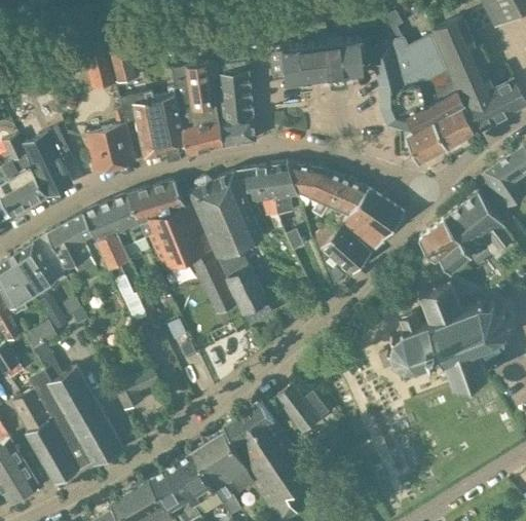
[(525,0),(476,0),(493,32),(525,13),(525,0)]
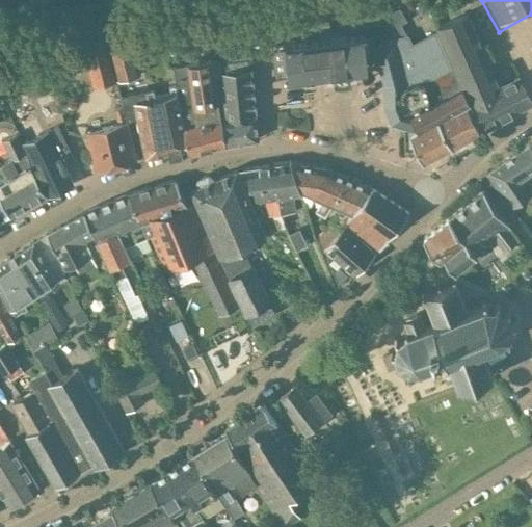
[(286,49),(275,50),(278,82),(289,81),(289,82),(337,77),(337,82),(345,81),(344,77),(369,74),(367,63),(370,63),(369,54),(366,54),(365,38),(361,40),(360,33),(381,30),(379,4),(338,8),(341,34),(343,34),(344,41),(286,47),(286,49)]
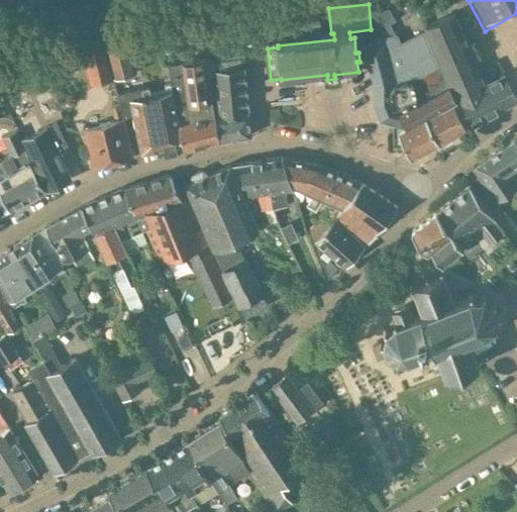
[(454,18),(426,30),(442,70),(457,104),(453,106),(467,130),(516,104),(516,102),(505,79),(494,85),(492,82),(484,85),(454,18)]
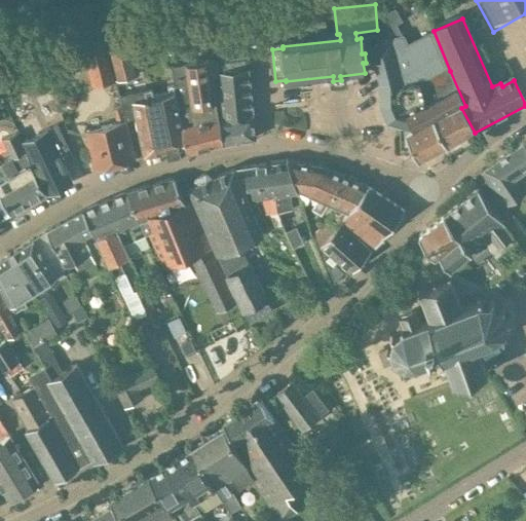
[(402,37),(388,40),(390,45),(403,91),(419,88),(425,110),(426,109),(447,148),(448,147),(475,133),(461,108),(465,106),(450,71),(434,36),(433,36),(411,47),(404,36),(402,37)]
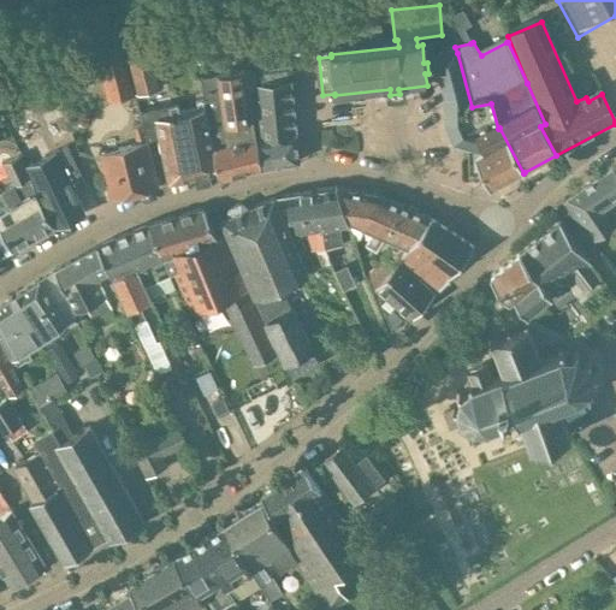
[(152,46),(125,52),(136,99),(164,92),(152,46)]
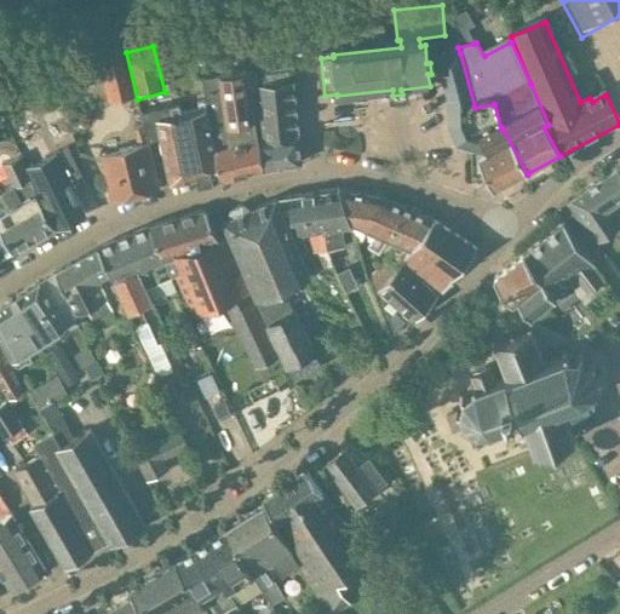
[(137,99),(126,52),(96,58),(108,107),(137,99)]
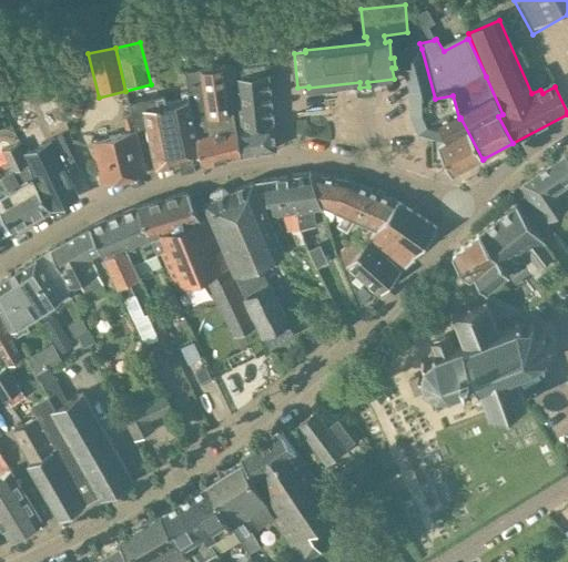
[(436,103),(435,99),(422,49),(399,55),(409,95),(411,118),(418,138),(430,141),(430,105),(436,103)]
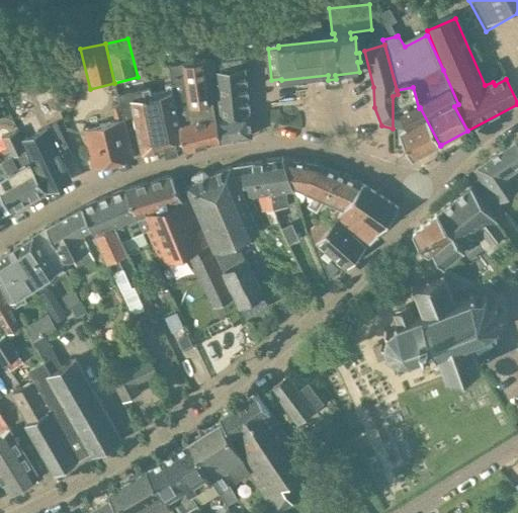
[(219,136),(221,146),(253,140),(246,71),(244,71),(243,60),(213,63),(221,119),(214,121),(217,135),(219,136)]
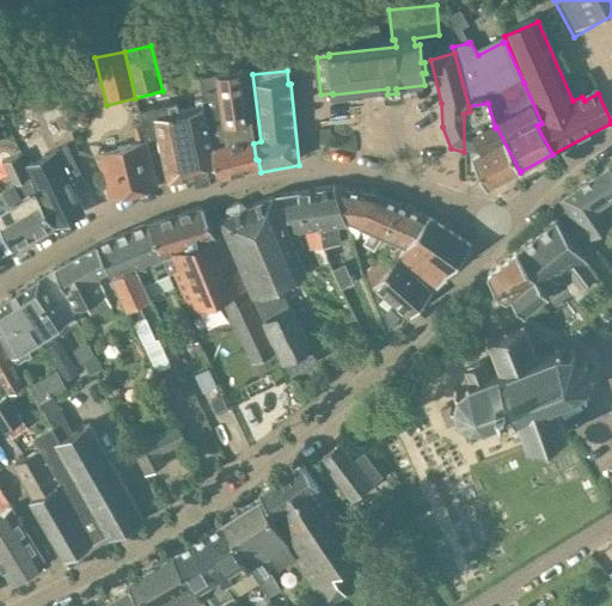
[(244,73),(214,78),(199,81),(202,102),(202,103),(213,151),(231,147),(254,144),(252,129),(244,73)]
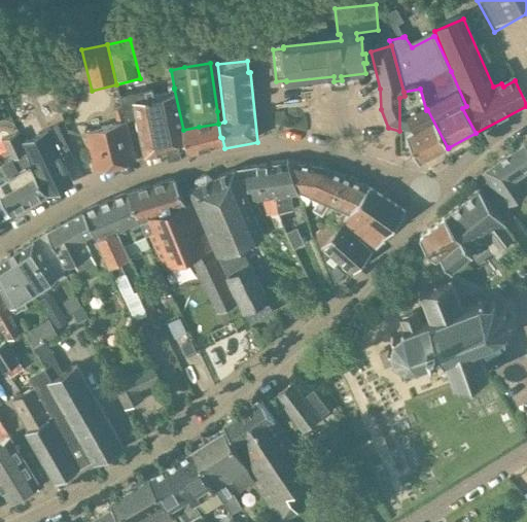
[(123,110),(126,125),(137,122),(145,160),(169,154),(170,160),(188,155),(183,130),(174,89),(174,88),(169,90),(171,99),(153,101),(152,93),(132,97),(120,99),(123,110)]
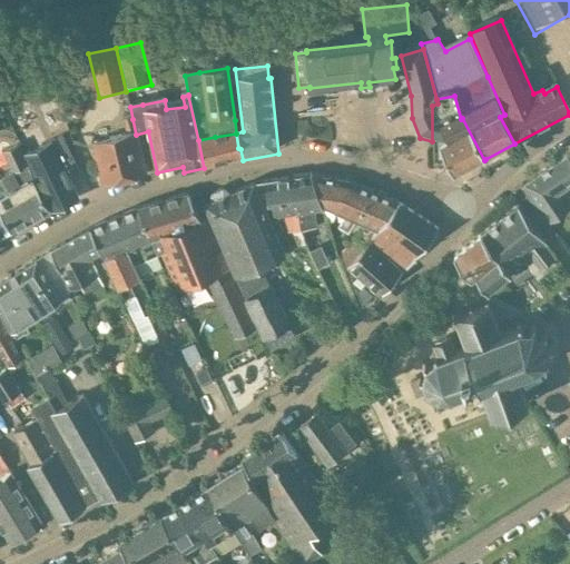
[(454,96),(436,99),(438,104),(432,106),(432,141),(439,144),(440,148),(439,149),(453,177),(484,160),(462,118),(461,119),(454,96)]
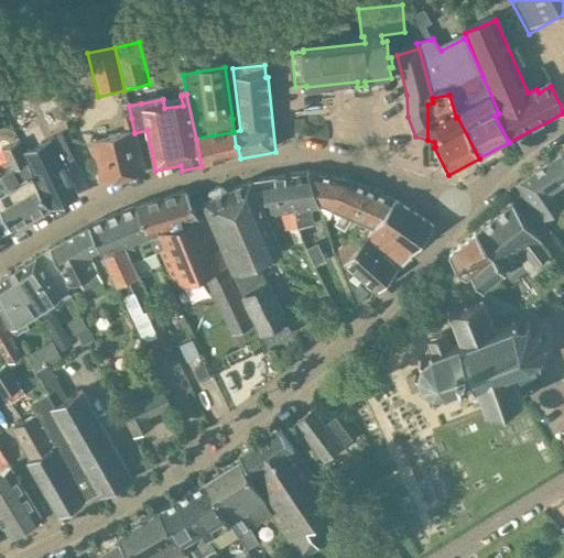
[(21,115),(11,118),(20,144),(30,141),(21,115)]
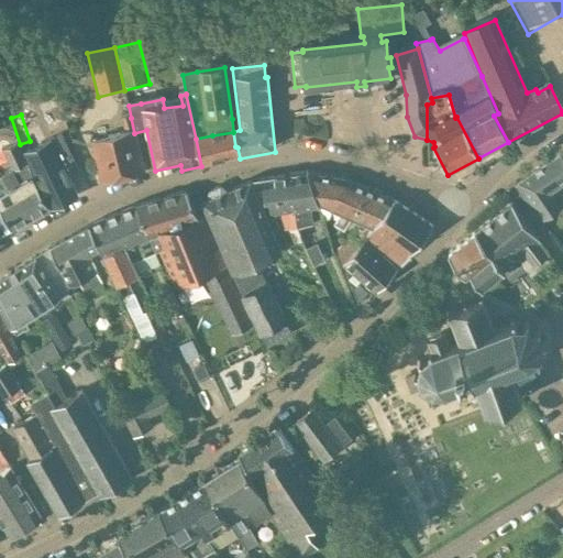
[(120,121),(123,137),(90,145),(102,189),(146,177),(134,133),(131,118),(120,121)]
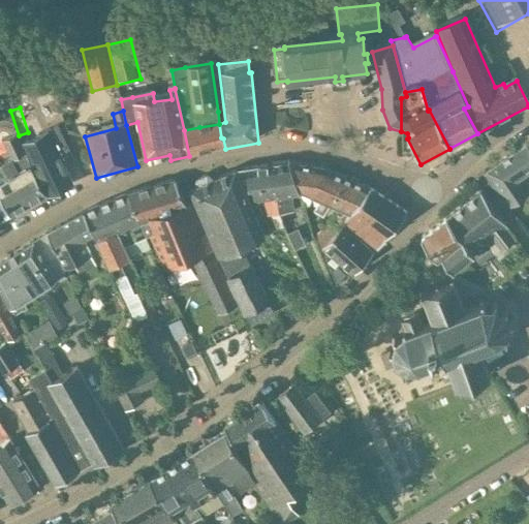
[(184,130),(189,156),(225,149),(223,139),(221,137),(219,124),(199,127),(184,130)]
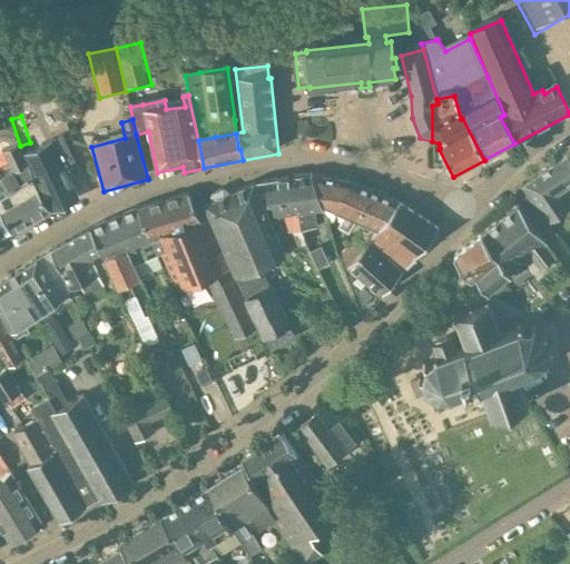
[(12,174),(2,180),(10,195),(27,227),(28,227),(49,215),(17,150),(5,156),(12,174)]
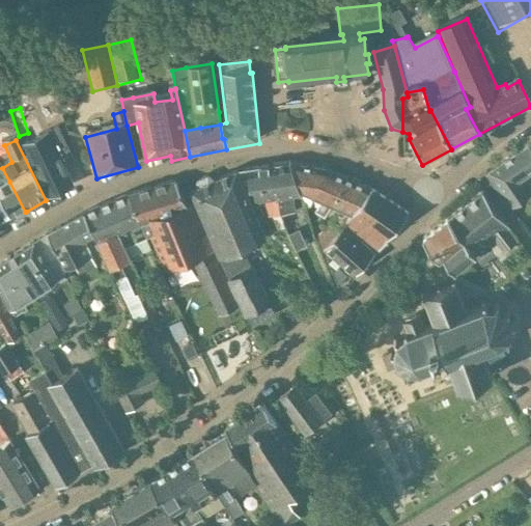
[(27,155),(31,164),(48,199),(73,188),(57,155),(44,161),(37,149),(36,149),(27,155)]
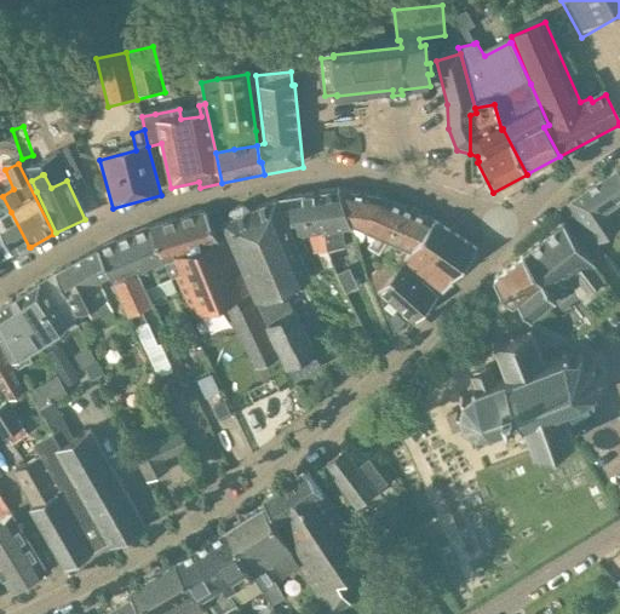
[(619,179),(615,174),(566,207),(595,247),(619,228),(619,179)]
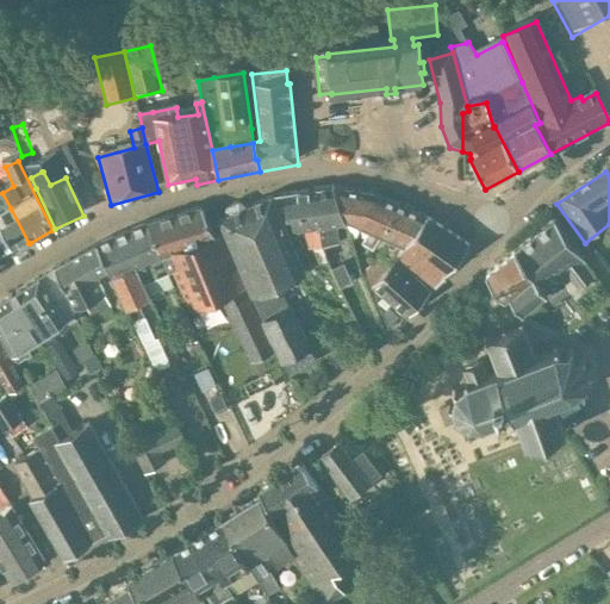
[(332,191),(309,194),(312,225),(318,225),(321,249),(322,250),(338,248),(336,228),(344,226),(332,191)]
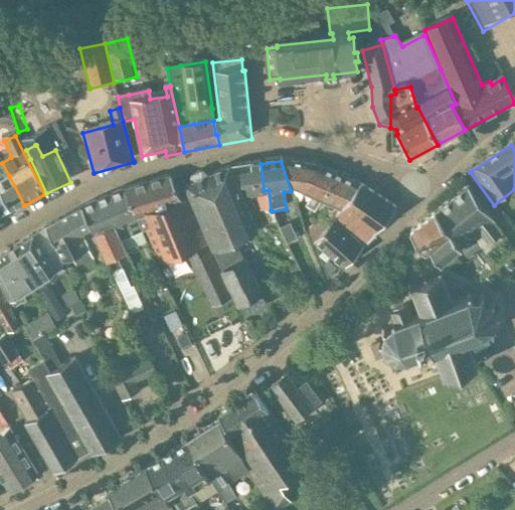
[(281,161),(291,191),(292,191),(292,189),(303,194),(315,166),(281,161)]
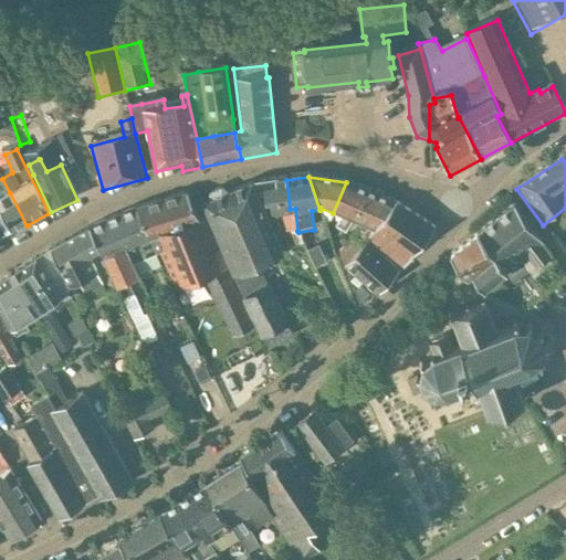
[(0,240),(27,225),(2,180),(0,181),(0,240)]
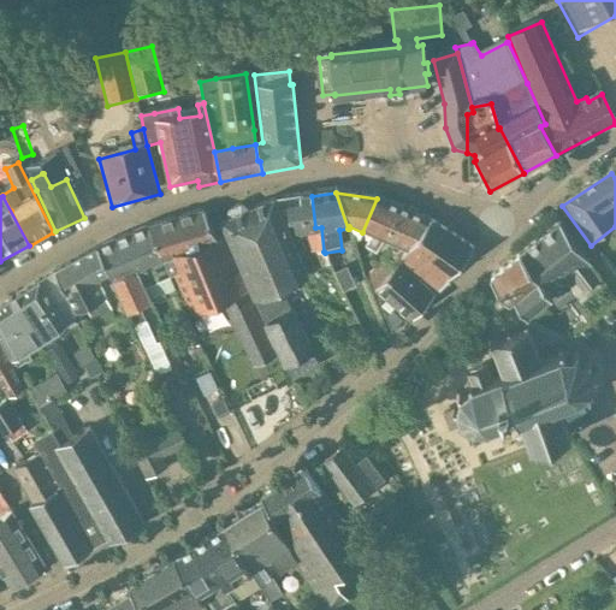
[(308,254),(325,253),(324,252),(321,227),(315,227),(312,196),(274,201),(285,225),(289,223),(295,221),(296,237),(306,236),(308,254)]
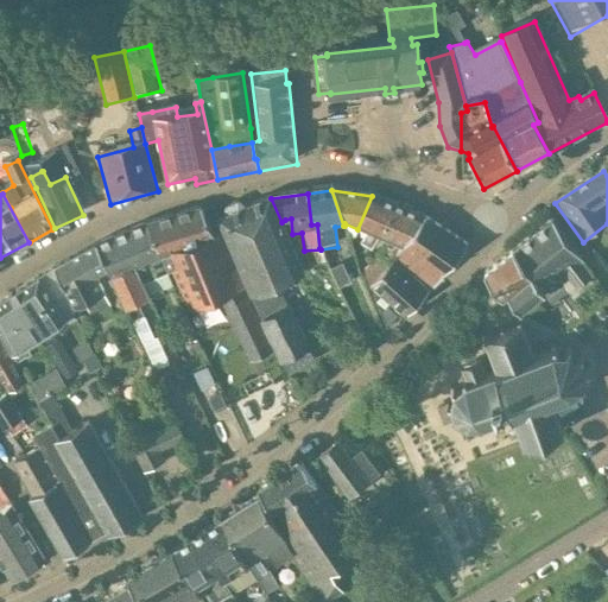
[(372,196),(358,229),(369,234),(362,246),(371,251),(379,239),(380,239),(394,207),(372,196)]
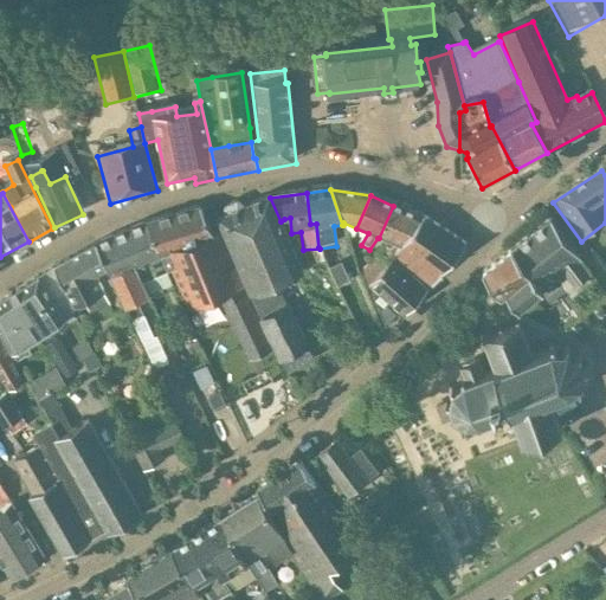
[(303,273),(281,221),(270,198),(244,210),(237,204),(225,210),(224,218),(217,220),(250,296),(247,297),(282,366),(283,366),(288,376),(315,363),(310,353),(311,352),(289,307),(281,310),(270,288),(303,273)]
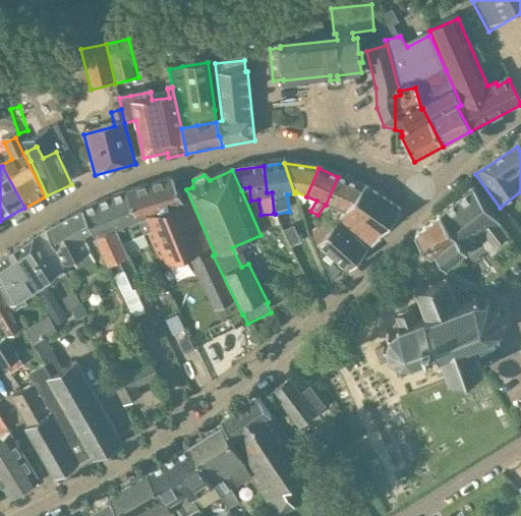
[(319,228),(325,239),(337,225),(336,224),(345,214),(364,188),(338,177),(326,205),(325,205),(334,210),(319,228)]
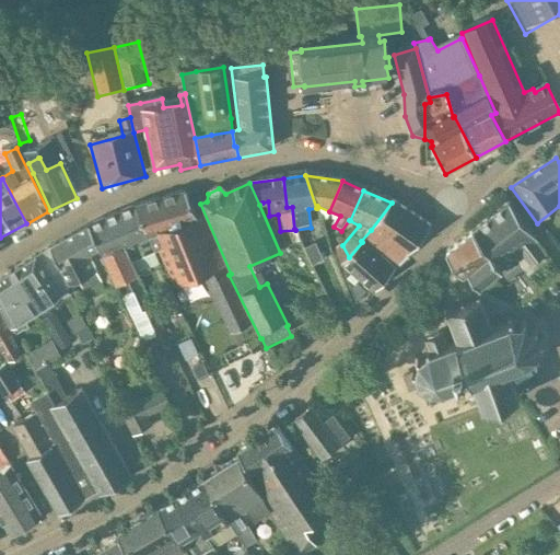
[(136,209),(148,239),(153,254),(154,253),(158,252),(179,301),(231,279),(229,275),(202,219),(198,221),(185,195),(136,209)]
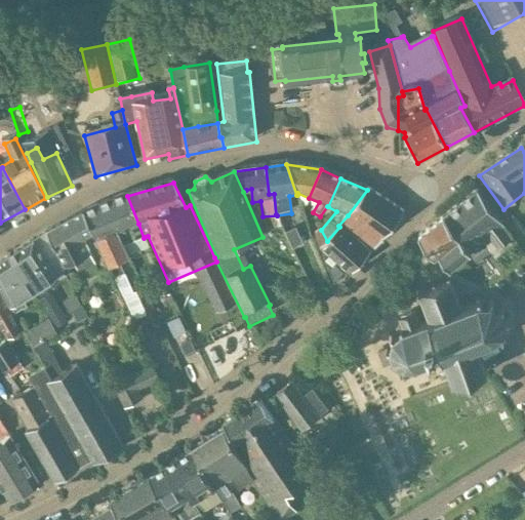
[(338,226),(339,227),(340,228),(345,225),(376,251),(404,214),(367,190),(348,215),(338,226)]
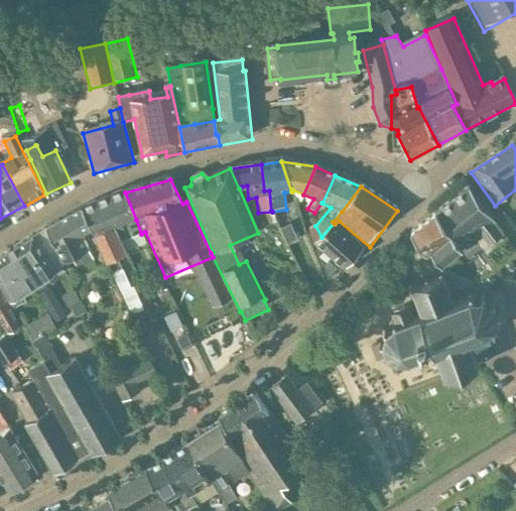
[(496,225),(470,189),(436,216),(452,236),(456,243),(465,236),(471,244),(481,236),(491,249),(503,240),(493,227),(494,226),(495,226),(496,225)]
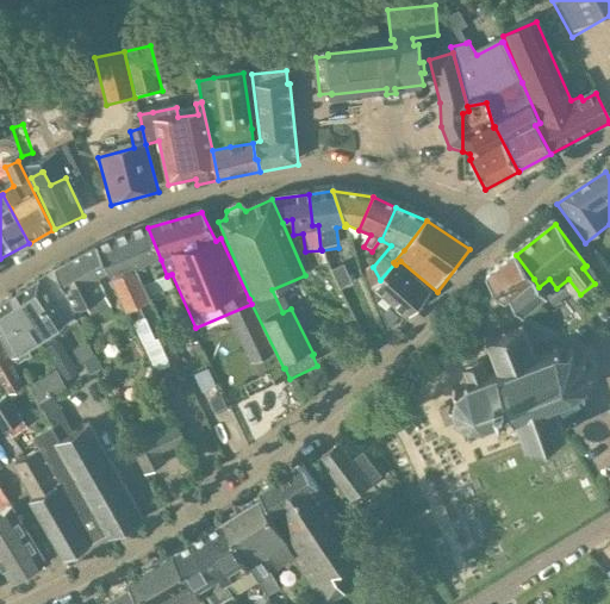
[(97,249),(109,274),(111,281),(136,269),(143,287),(167,276),(148,228),(97,249)]
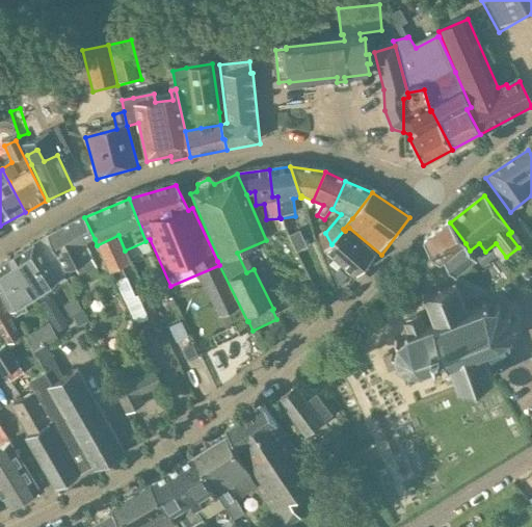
[(84,217),(48,237),(64,270),(65,272),(74,268),(79,280),(97,271),(84,243),(95,239),(84,217)]
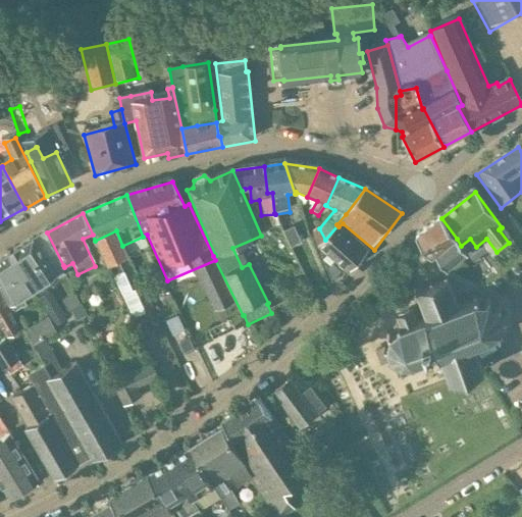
[(432,258),(436,255),(457,239),(441,218),(416,238),(432,258)]
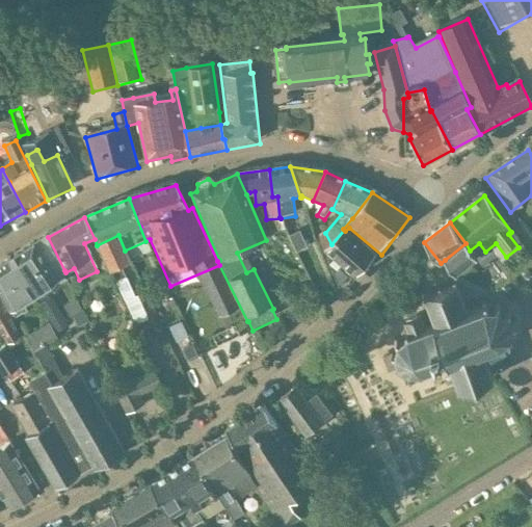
[(372,256),(345,231),(344,230),(331,244),(326,251),(353,278),(372,256)]
